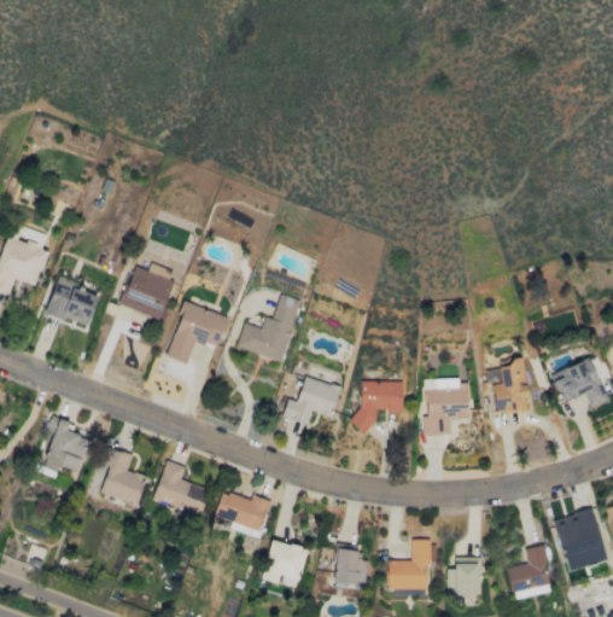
[(0,287),(11,292),(16,279),(38,286),(50,250),(9,237),(0,262),(0,287)]
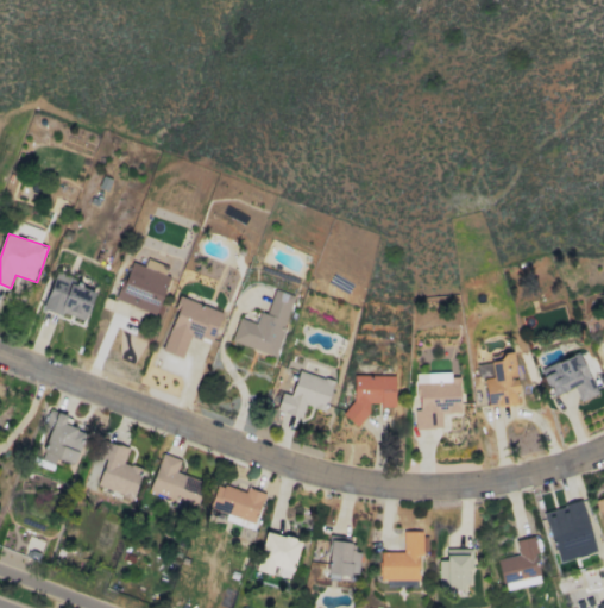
[(174,268),(150,261),(148,268),(132,263),(120,304),(159,314),(174,268)]
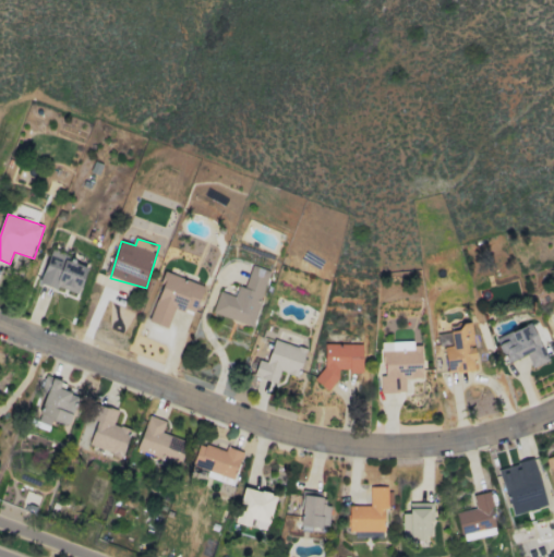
[(41,283),(59,291),(61,287),(80,294),(92,267),(55,252),(41,283)]
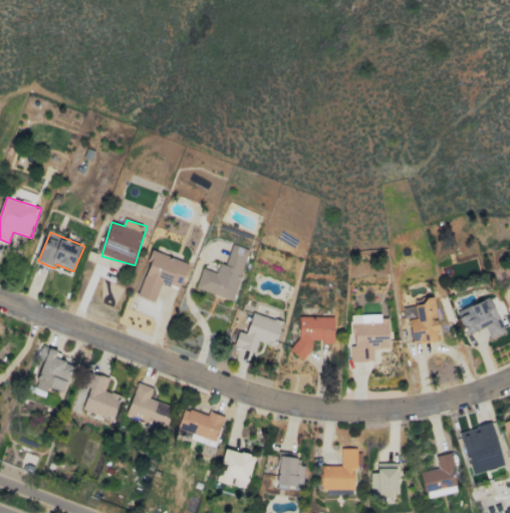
[(198,288),(234,300),(251,250),(235,244),(228,266),(223,264),(219,274),(205,269),(198,288)]
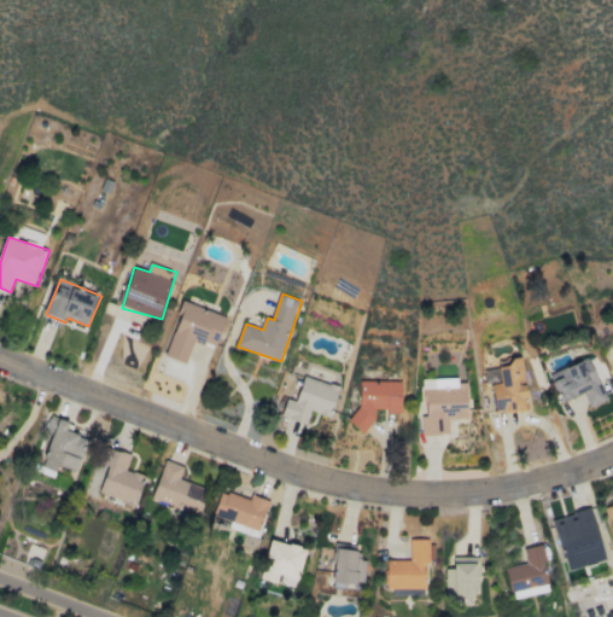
[(188,364),(197,341),(219,348),(229,316),(187,302),(168,358),(188,364)]
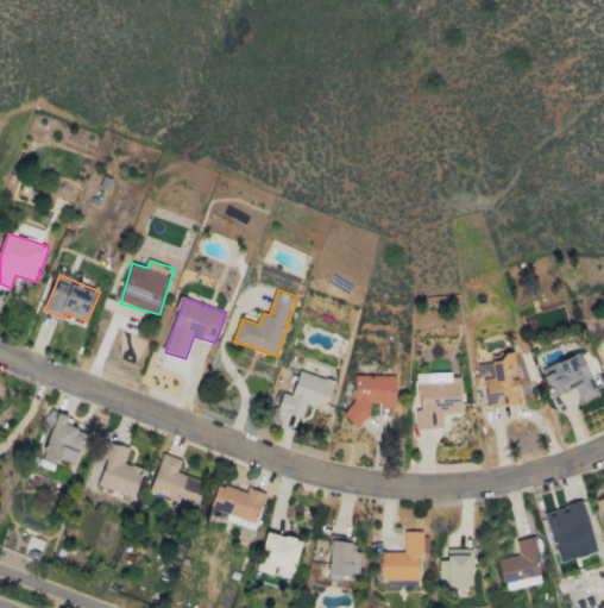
[(489,408),(522,405),(517,353),(504,355),(504,363),(484,364),(489,408)]
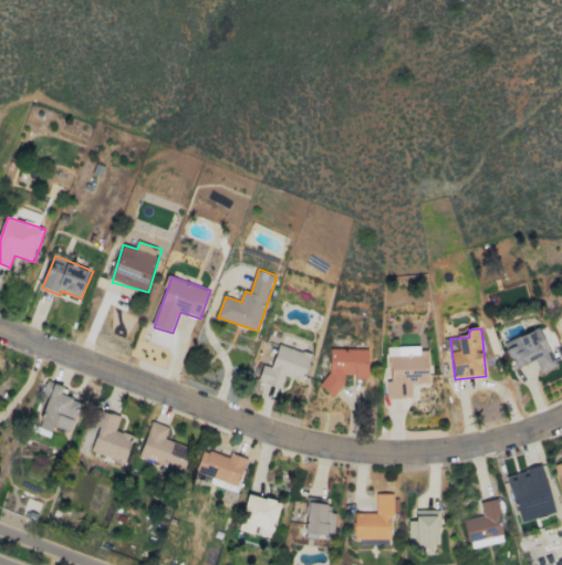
[(557,368),(544,330),(507,342),(516,368),(538,362),(542,373),(557,368)]
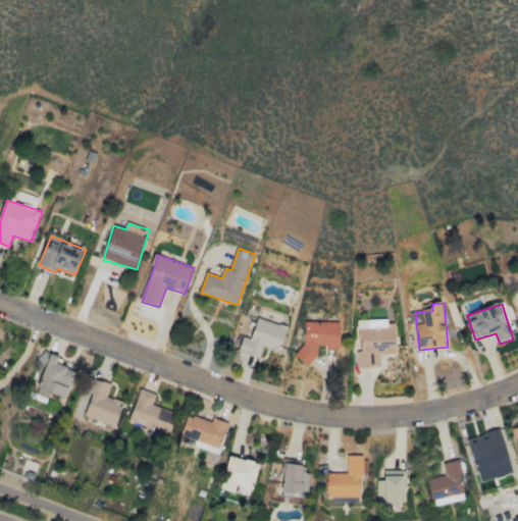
[(252,340),(245,336),(240,353),(261,359),(264,348),(281,353),(289,327),(259,318),(252,340)]
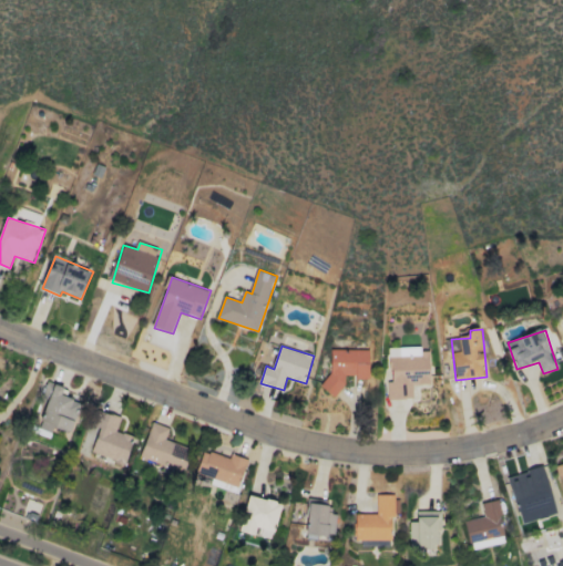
[(391,349),(392,383),(389,383),(389,400),(415,399),(415,386),(432,386),(431,351),(423,351),(423,348),(391,349)]
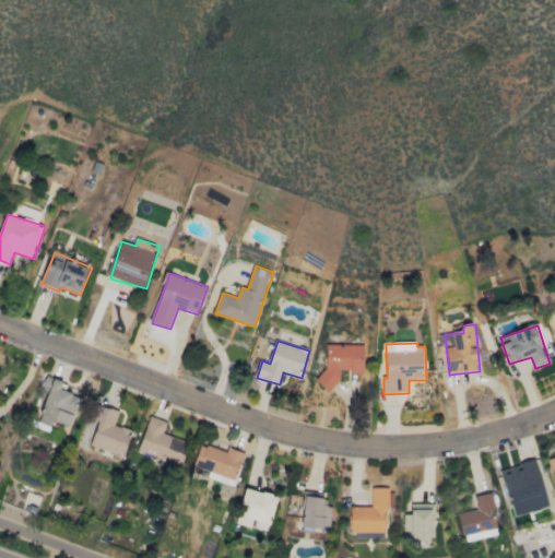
[(366,345),(327,345),(326,387),(339,387),(339,372),(366,374),(366,345)]
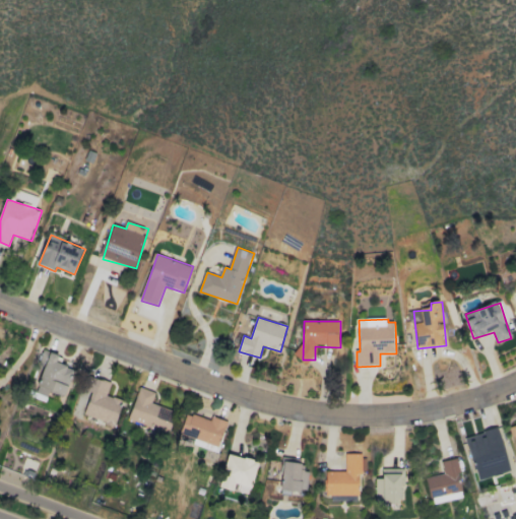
[(51,392),(65,397),(74,370),(62,366),(65,358),(51,353),(37,393),(49,397),(51,392)]
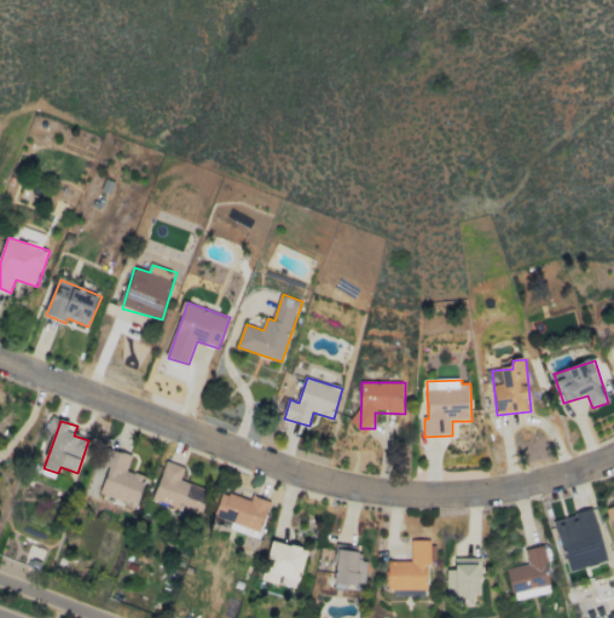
[(102,496),(138,507),(148,477),(129,472),(134,456),(109,449),(104,466),(110,468),(102,496)]
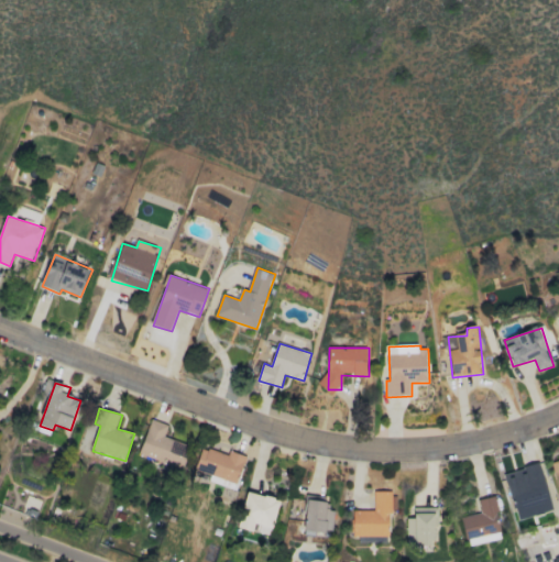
[(192,445),(166,438),(171,426),(153,420),(141,456),(184,470),(192,445)]
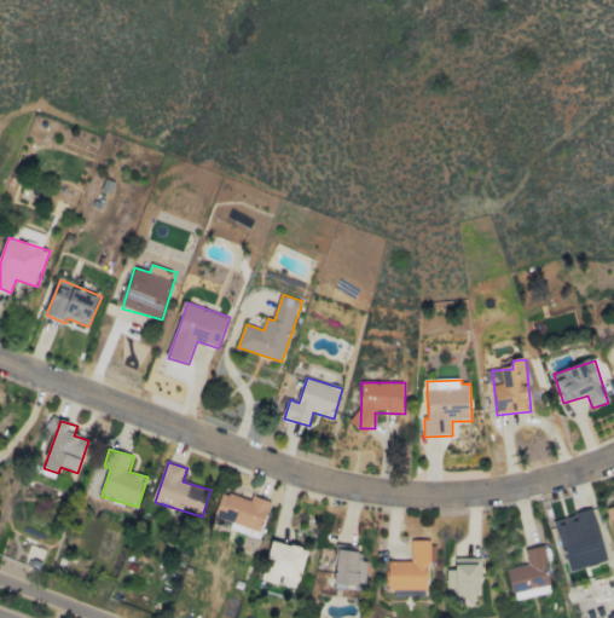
[(224,492),(216,518),(262,532),(272,502),(254,497),(253,501),(224,492)]
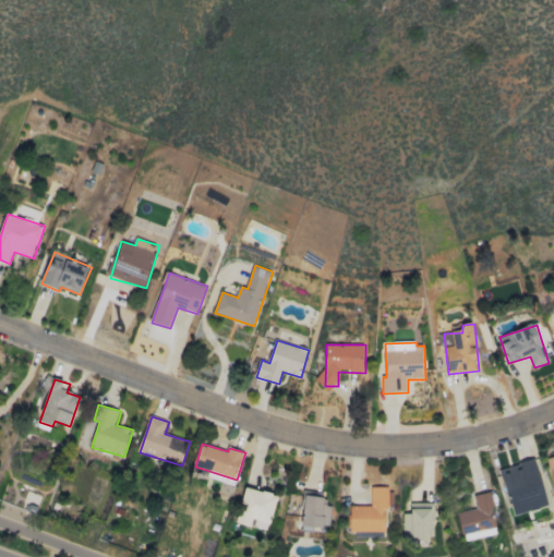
[(515,517),(550,507),(537,460),(502,470),(515,517)]
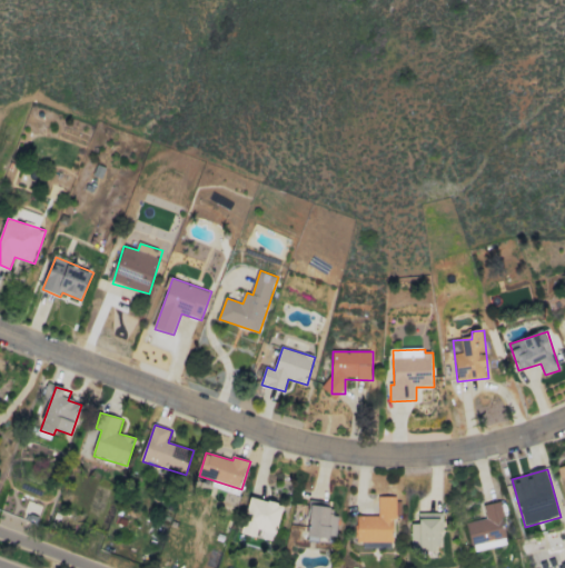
[(257,537),(258,530),(278,534),(284,505),(250,498),(243,535),(257,537)]
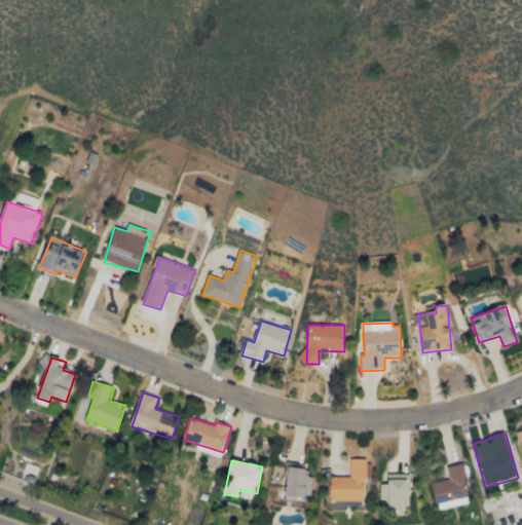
[(331,501),(365,501),(365,478),(373,478),(373,460),(351,460),(351,478),(332,478),(331,501)]
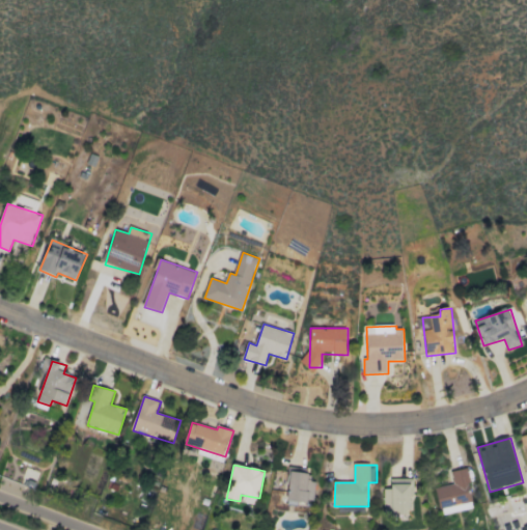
[(315,503),(316,481),(308,481),(309,468),(290,467),(288,502),(315,503)]
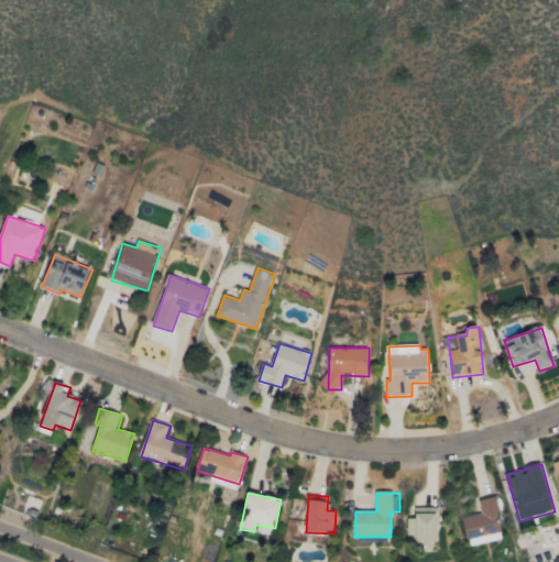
[(483,514),(464,518),(469,546),(504,539),(496,497),(480,500),(483,514)]
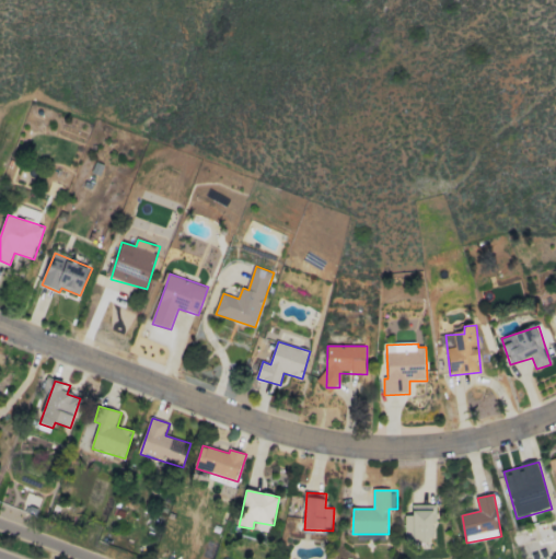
[(435,505),(414,505),(414,515),(406,516),(407,543),(436,543),(435,505)]
